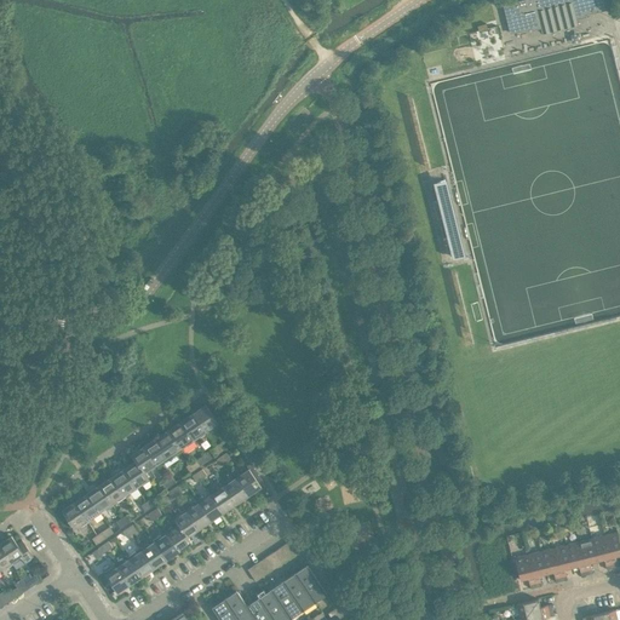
[(606,10),(602,0),(521,0),(504,5),(511,34),(540,27),(541,33),(578,24),(577,17),(606,10)]
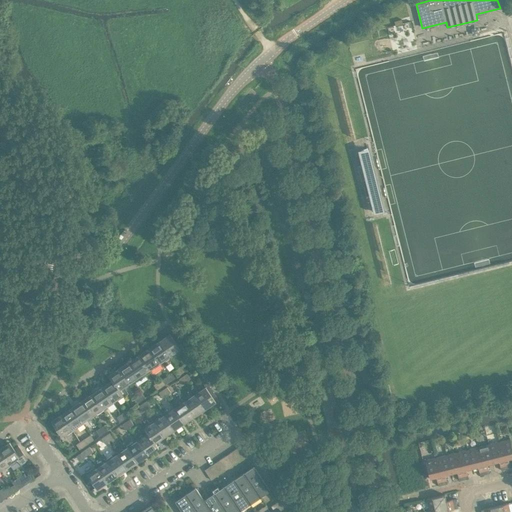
[(388,38),(401,35),(399,27),(387,30),(388,38)]
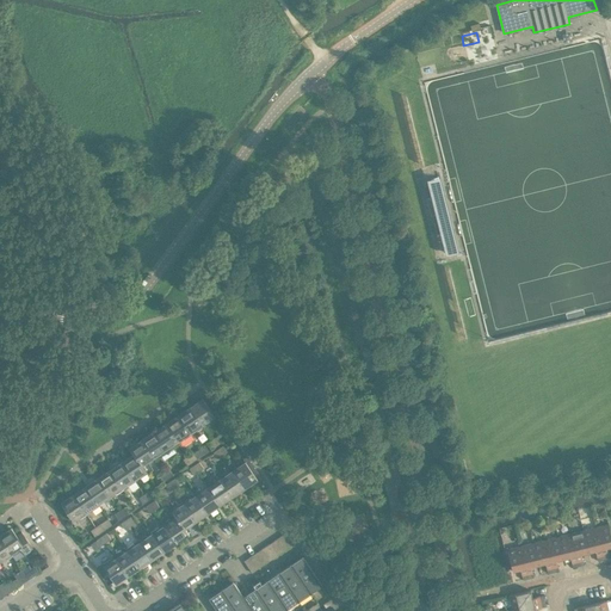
[(438,179),(427,181),(445,252),(455,250),(438,179)]
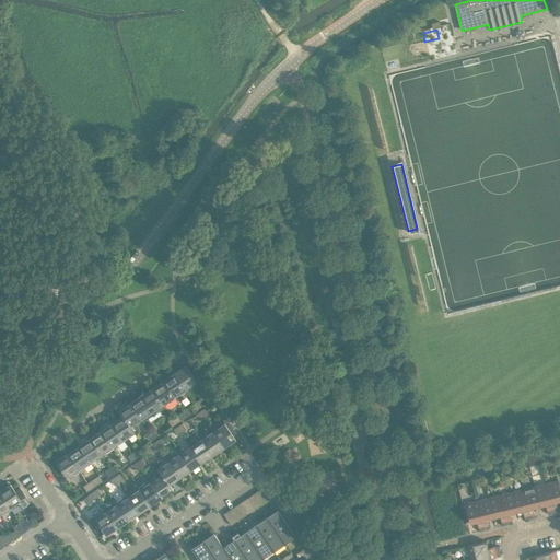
[(186,365),(174,373),(185,389),(185,388),(189,386),(191,387),(198,383),(186,365)]
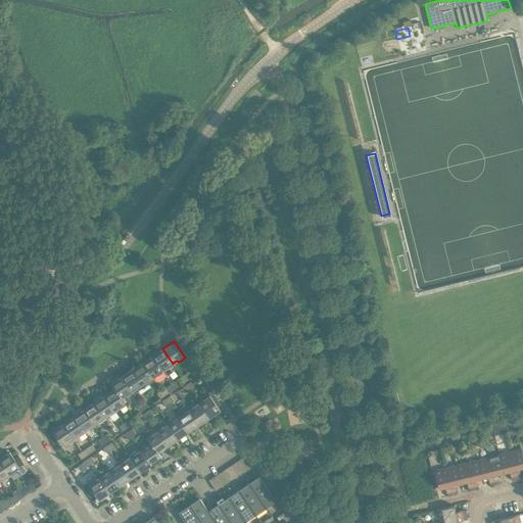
[(162,348),(152,355),(162,370),(167,367),(168,369),(174,365),(173,363),(173,364),(162,348)]
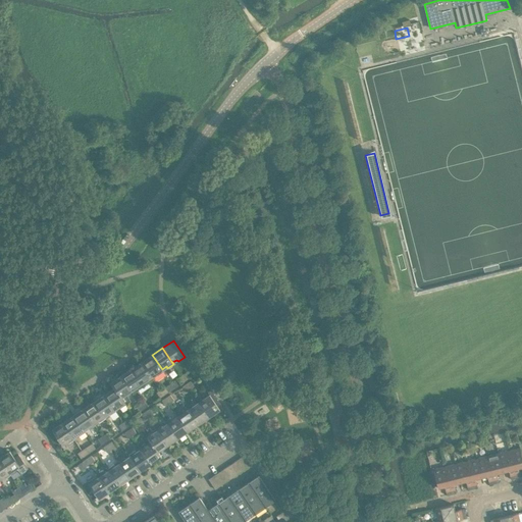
[(152,355),(142,362),(152,376),(156,373),(157,375),(163,371),(162,369),(152,355)]
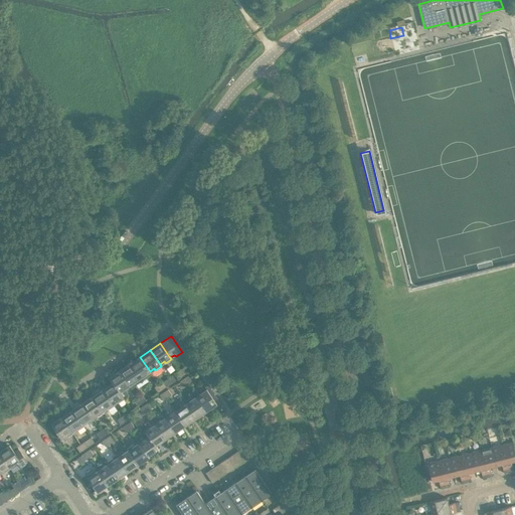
[(140,357),(130,363),(140,378),(144,375),(145,377),(151,373),(150,371),(140,357)]
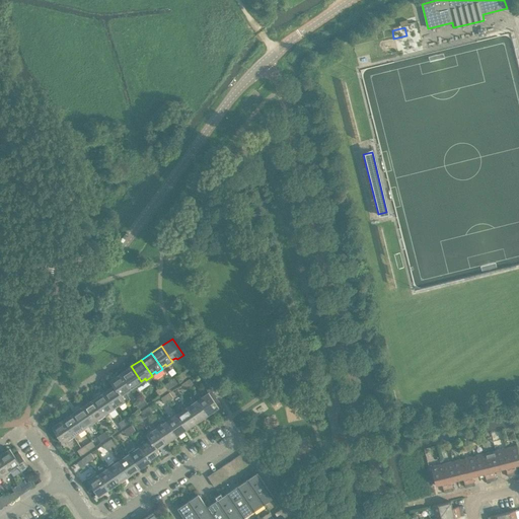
[(131,366),(121,373),(130,388),(131,388),(135,385),(136,387),(142,382),(141,381),(131,366)]
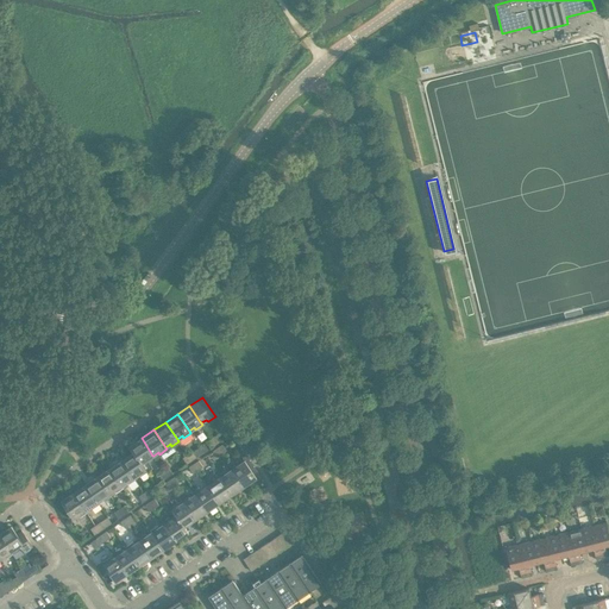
[(129,446),(132,452),(133,452),(140,464),(142,463),(146,471),(152,468),(148,462),(155,457),(154,456),(152,456),(142,438),(129,446)]
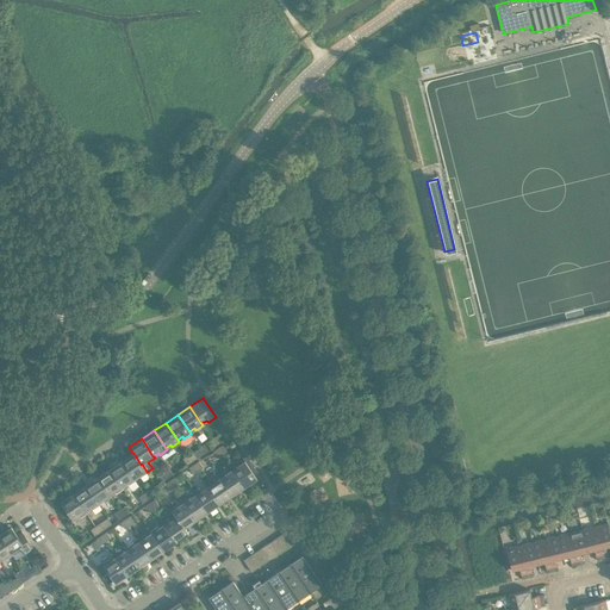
[(132,453),(122,461),(134,479),(134,478),(138,475),(139,477),(147,472),(142,464),(141,465),(134,453),(132,453)]
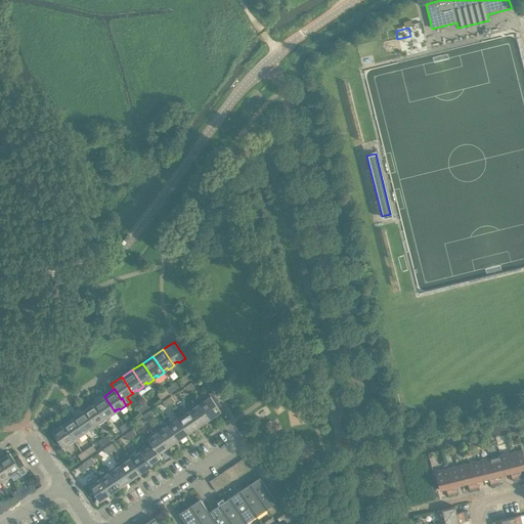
[(104,396),(94,403),(104,418),(108,415),(110,417),(116,412),(115,410),(115,411),(104,396)]
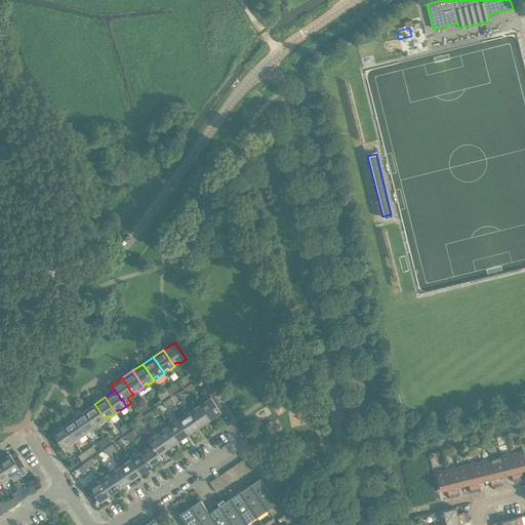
[(220,412),(210,397),(206,400),(204,398),(198,403),(199,404),(200,404),(210,419),(220,412)]
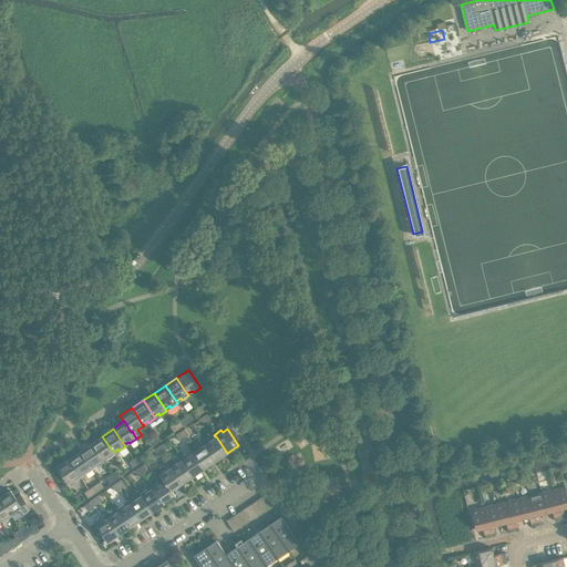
[(102,436),(90,443),(101,460),(102,460),(106,456),(107,459),(114,454),(113,452),(102,436)]
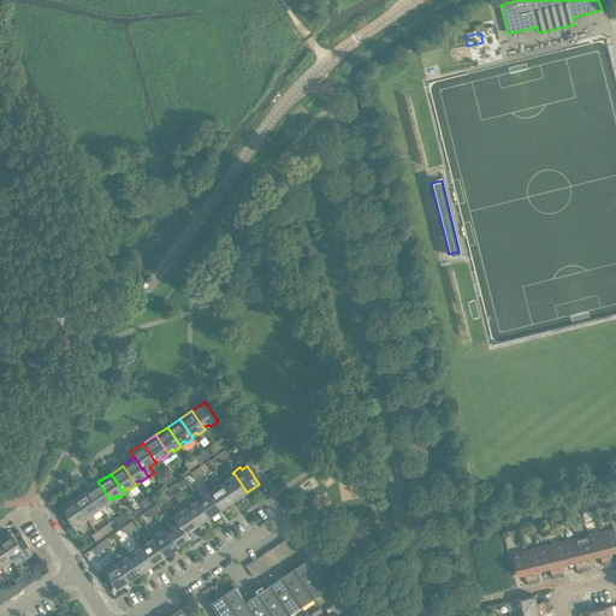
[(235,474),(234,474),(229,478),(227,475),(220,480),(221,483),(223,483),(235,501),(247,492),(235,474)]
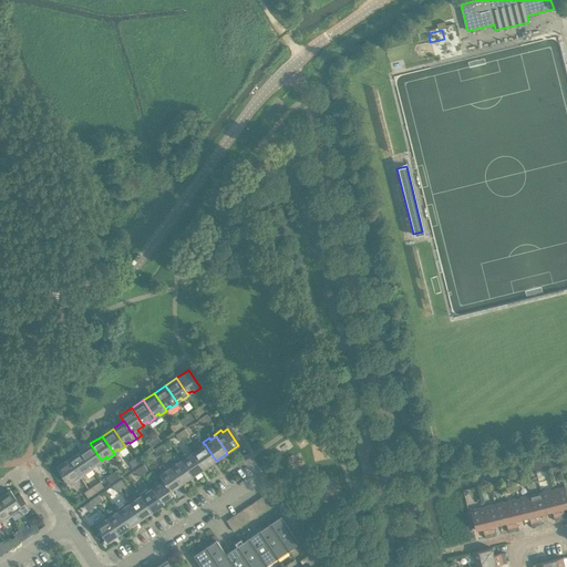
[(90,443),(79,451),(90,467),(91,467),(95,464),(96,466),(103,462),(102,460),(101,460),(90,443)]
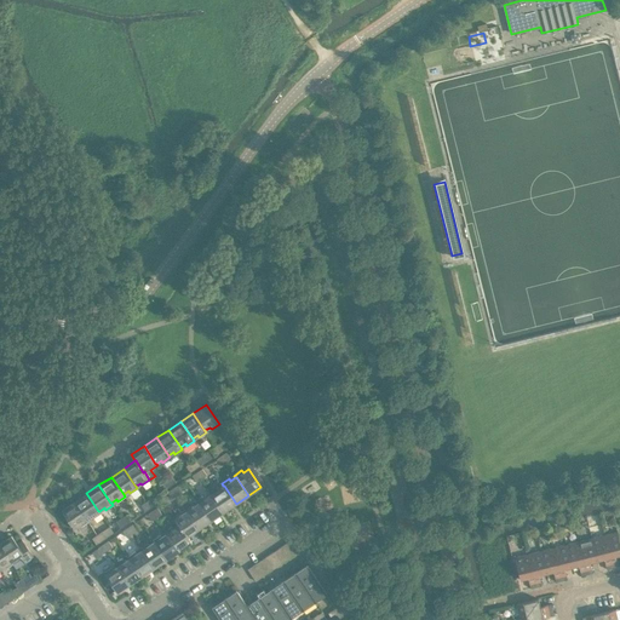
[(236,504),(224,486),(223,486),(218,489),(217,487),(210,492),(211,494),(212,494),(223,511),(236,504)]
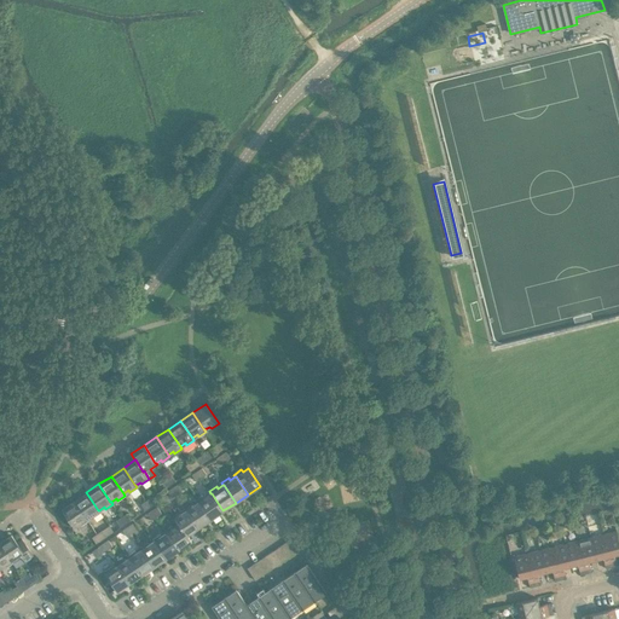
[(86,492),(74,501),(86,519),(87,519),(92,515),(93,516),(100,512),(99,510),(98,510),(86,492)]
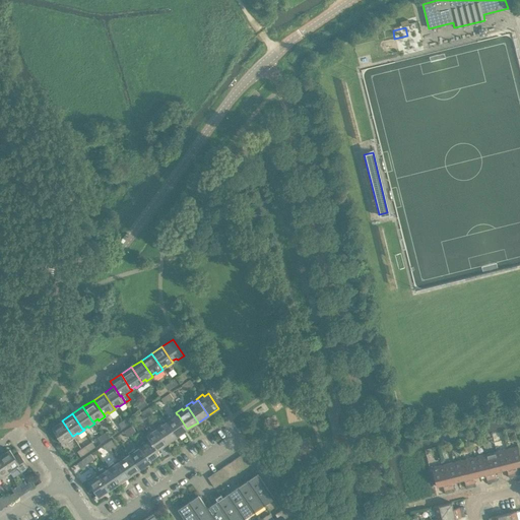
[(178,414),(177,414),(173,417),(172,415),(166,419),(167,421),(167,420),(177,436),(187,429),(178,414)]
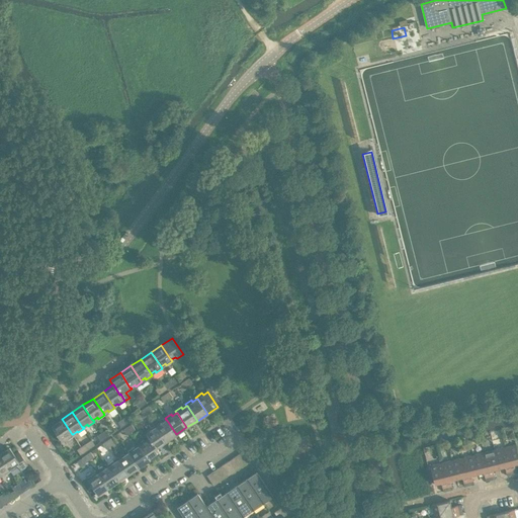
[(52,426),(62,441),(67,438),(68,439),(74,435),(73,434),(72,434),(62,419),(52,426)]
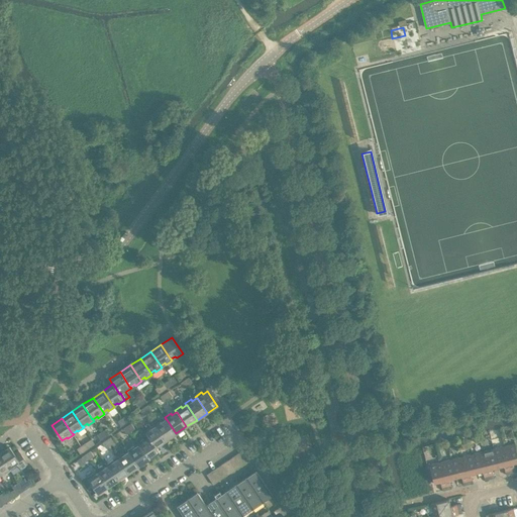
[(176,433),(166,418),(166,419),(162,421),(161,420),(154,424),(156,425),(166,440),(176,433)]
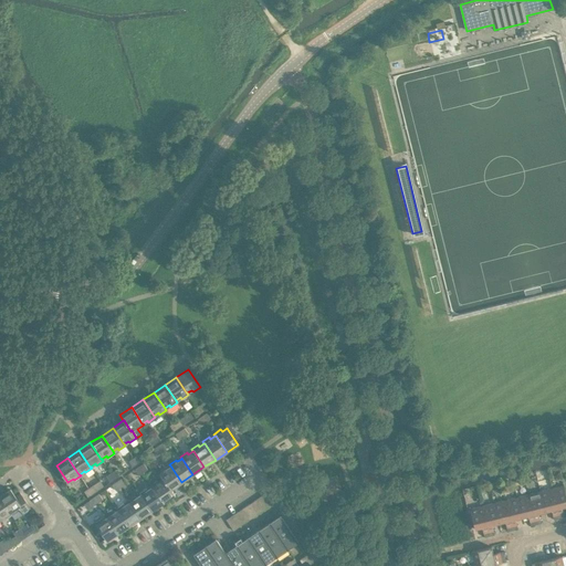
[(181,482),(170,465),(166,469),(165,468),(158,472),(163,479),(164,479),(170,490),(171,490),(181,482)]
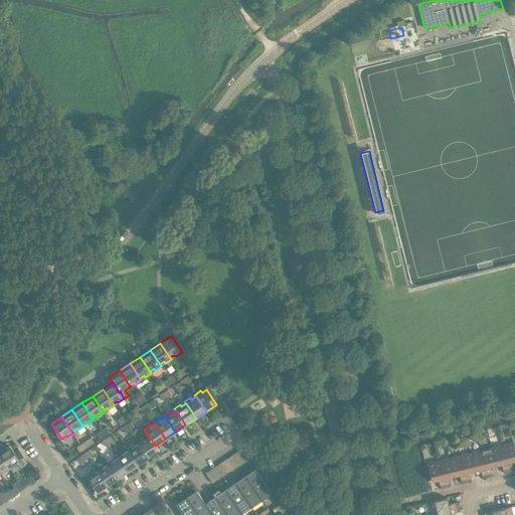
[(149,436),(148,436),(144,439),(143,438),(137,442),(138,443),(139,443),(149,458),(159,451),(156,446),(155,446),(149,436)]
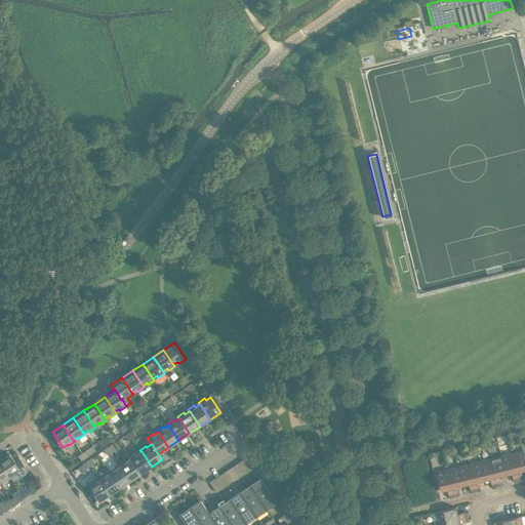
[(524,459),(523,450),(512,453),(518,481),(523,480),(521,471),(524,469),(524,459)]
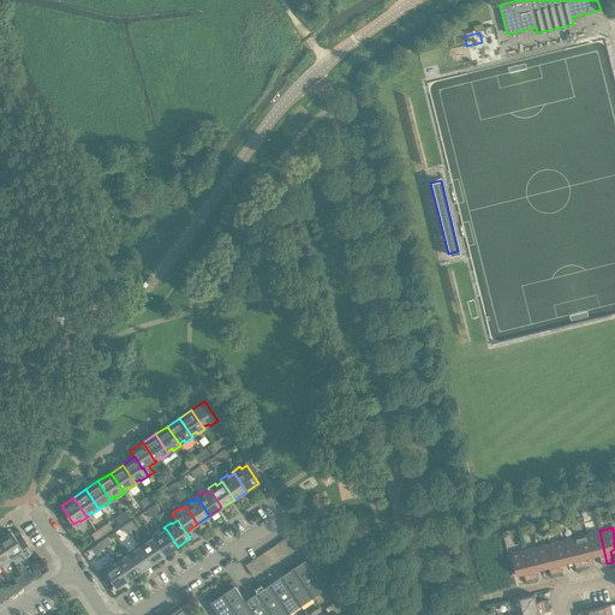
[(178,547),(166,529),(165,529),(160,532),(159,530),(151,535),(153,537),(165,555),(178,547)]
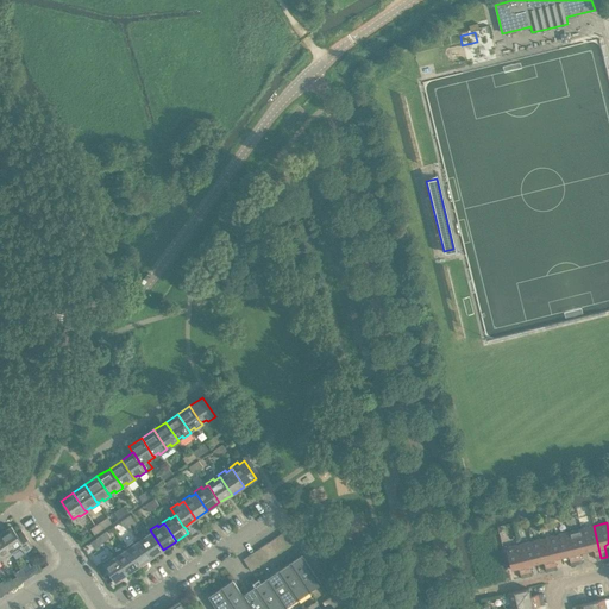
[(33,547),(22,529),(16,533),(11,526),(0,533),(0,537),(12,554),(20,547),(25,553),(33,547)]
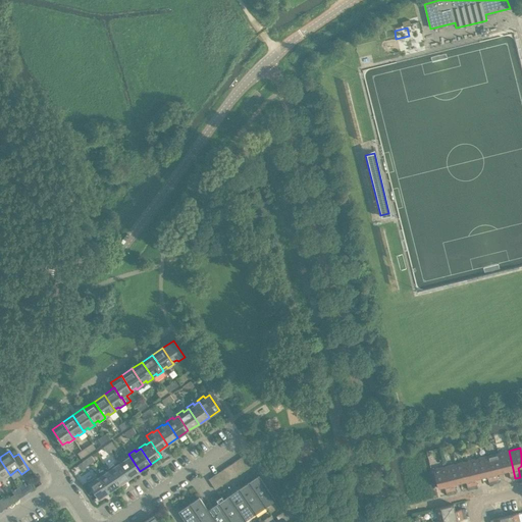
[(509,451),(498,453),(503,472),(509,470),(511,479),(515,478),(509,451)]
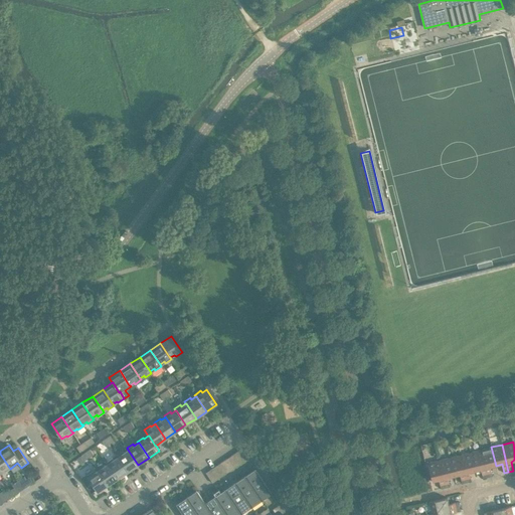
[(491,447),(481,450),(487,477),(492,476),(490,467),(496,466),(491,447)]
